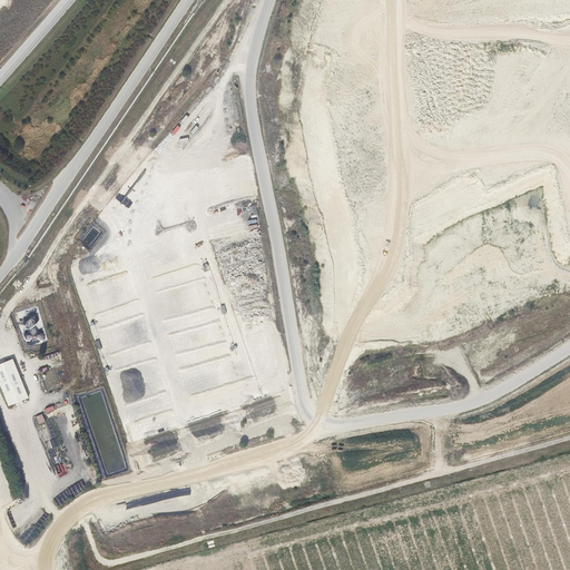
[(109,246),(95,252),(98,258),(111,253),(109,246)]
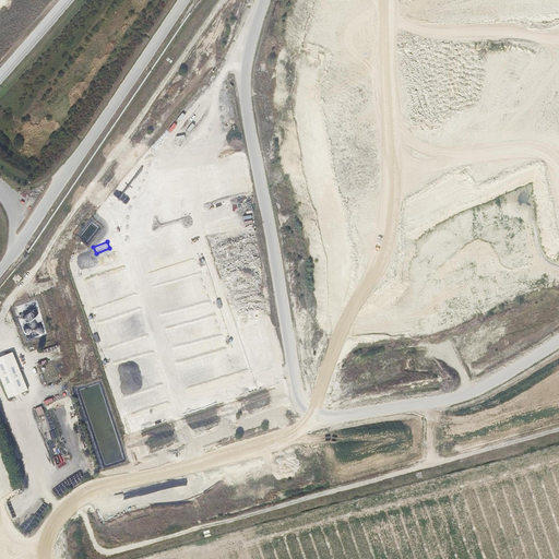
[(97,254),(100,264),(123,258),(120,247),(97,254)]
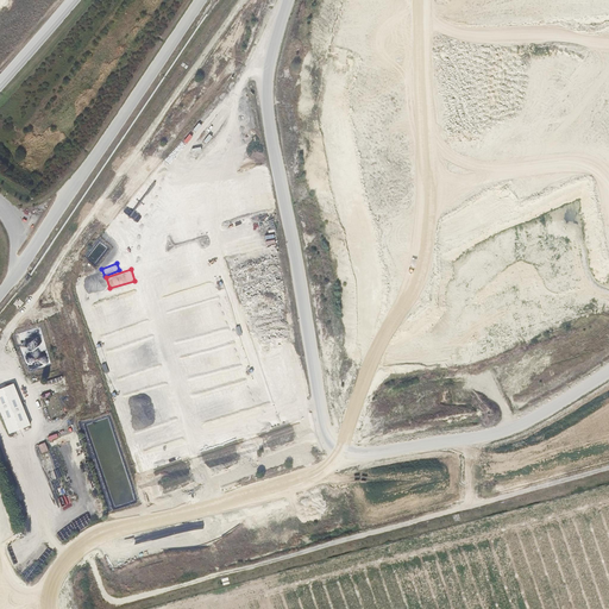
[(99,275),(88,277),(90,289),(92,289),(93,299),(104,296),(99,275)]
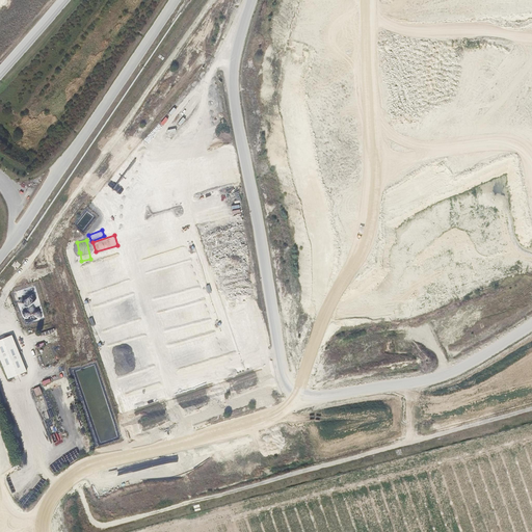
[(26,372),(11,336),(0,339),(0,361),(7,379),(26,372)]
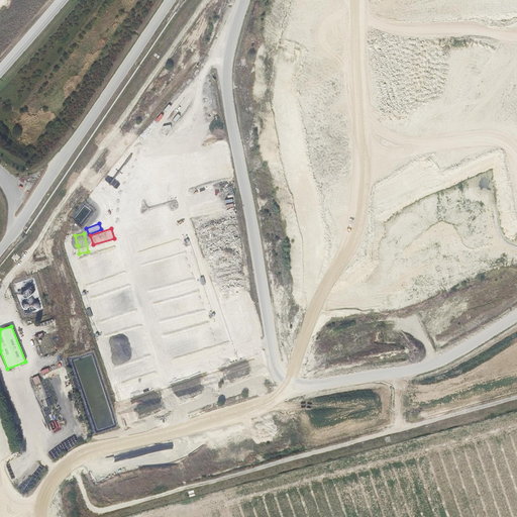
[(61,367),(66,365),(62,356),(57,359),(61,367)]
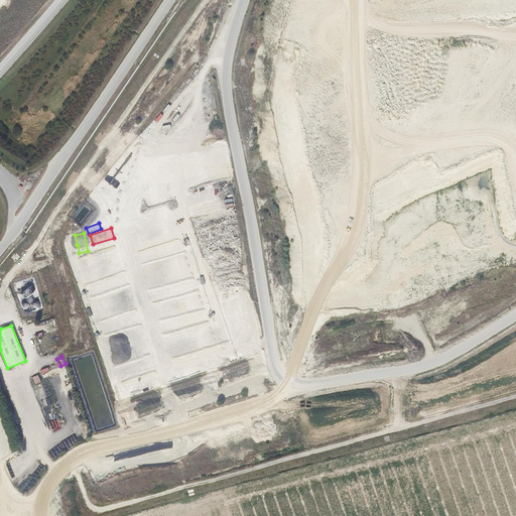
[(56,370),(55,365),(47,367),(46,365),(39,367),(41,374),(56,370)]
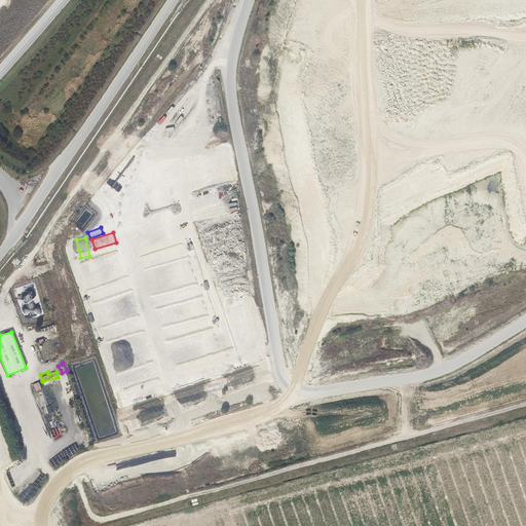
[(36,391),(42,389),(39,382),(33,384),(36,391)]
